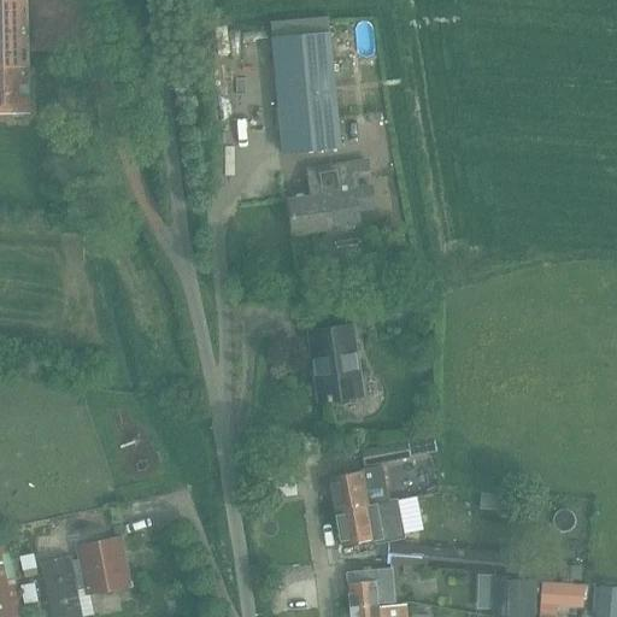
[(0,0),(0,111),(29,110),(27,0),(0,0)]
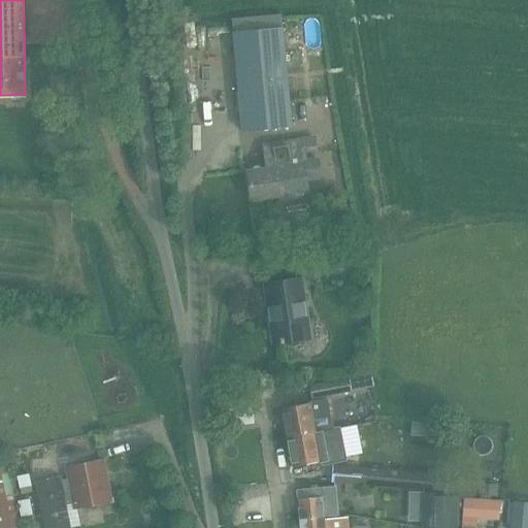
[(281,14),(231,19),(233,32),(242,131),(292,126),(283,27),(281,14)]
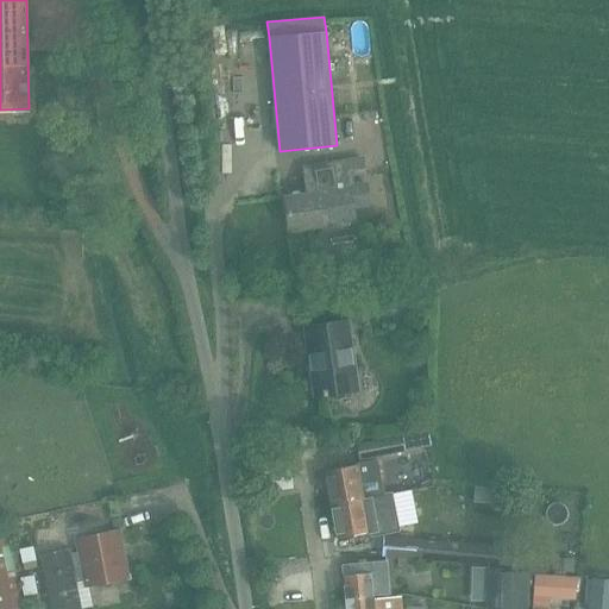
[(314,194),(287,198),(290,230),(324,225),(324,230),(347,226),(346,221),(355,220),(353,207),(358,206),(370,205),(366,177),(364,161),(306,168),(308,187),(313,187),(314,194)]
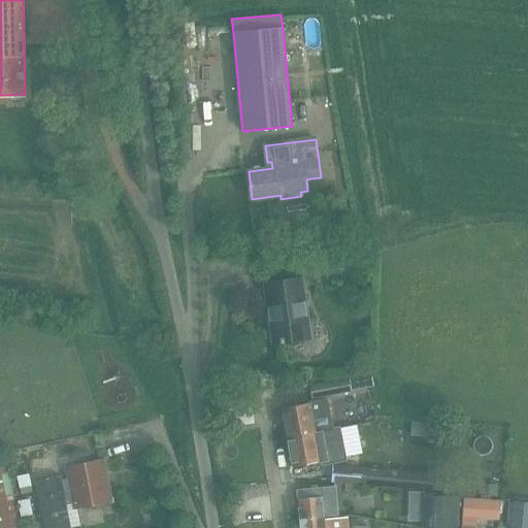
[(333,259),(332,263),(336,267),(347,268),(350,265),(350,260),(333,259)]
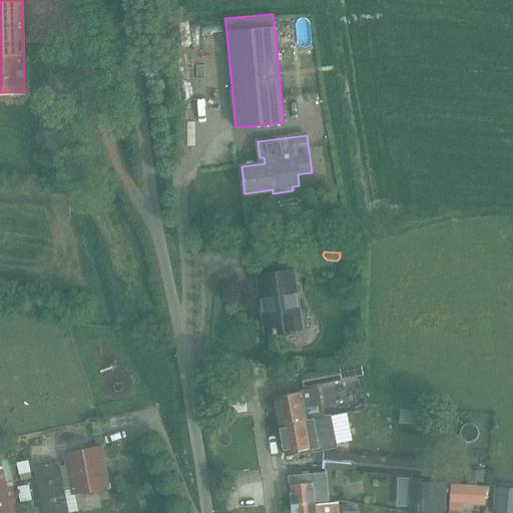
[(258,276),(267,335),(302,330),(293,270),(258,276)]
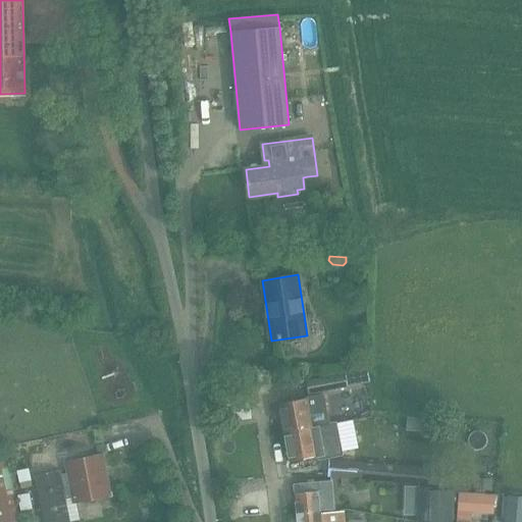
[(326,377),(307,381),(309,394),(329,389),(347,386),(345,374),(326,377)]
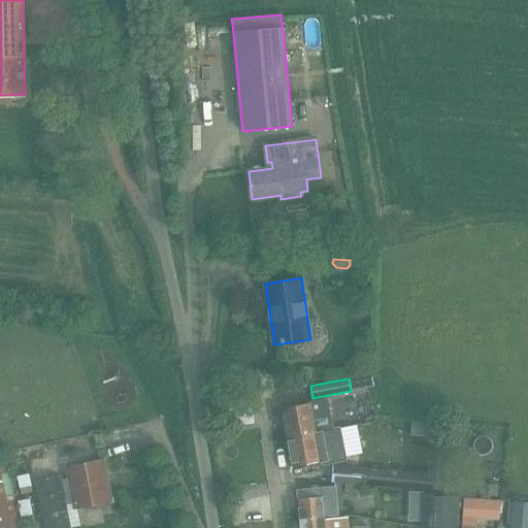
[(282,408),(287,437),(316,432),(314,417),(337,411),(334,398),(282,408)]
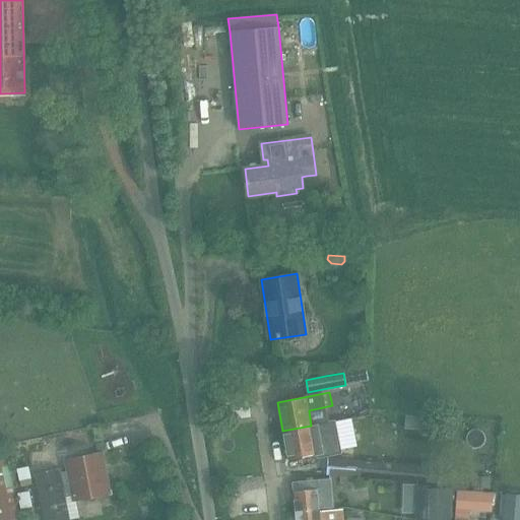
[(434,425),(433,433),(444,434),(445,426),(434,425)]
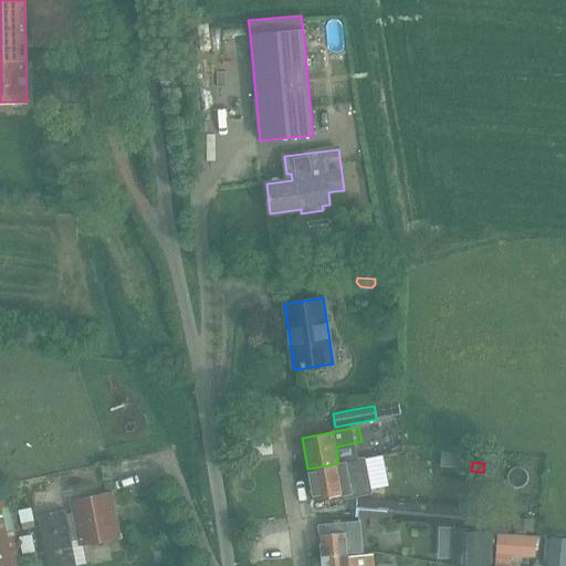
[(338,463),(307,469),(314,500),(369,490),(367,475),(342,480),(338,463)]
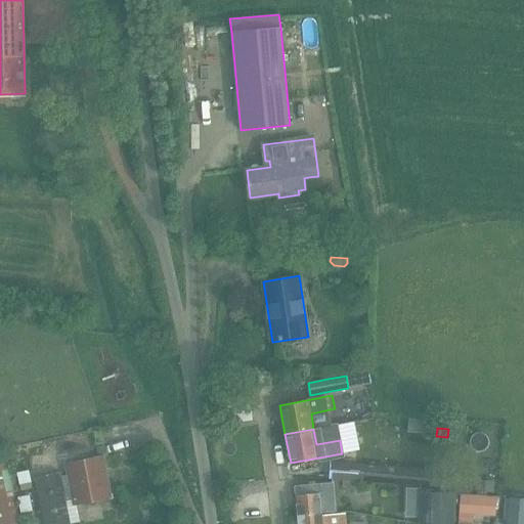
[(69,475),(61,477),(66,501),(74,500),(74,505),(111,497),(102,456),(67,464),(69,475)]
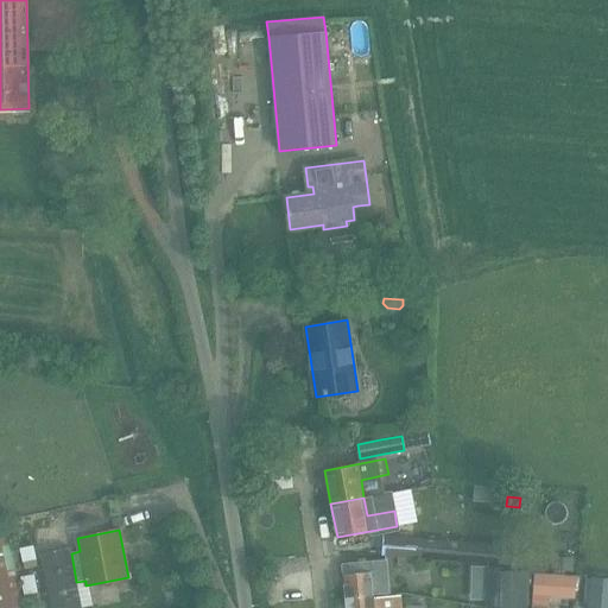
[(0,534),(0,607),(24,607),(10,533),(0,534)]
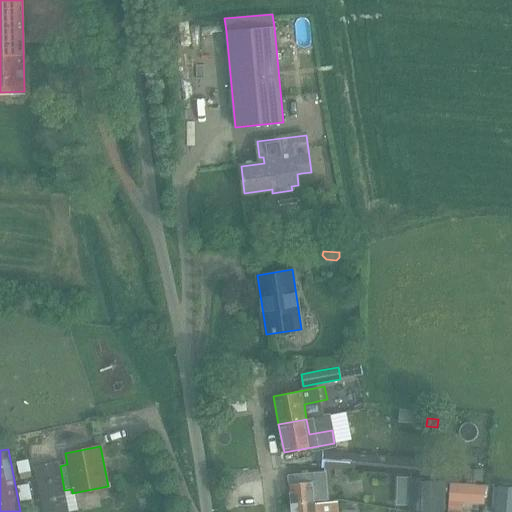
[(333,468),(349,469),(350,453),(323,451),(322,467),(333,468)]
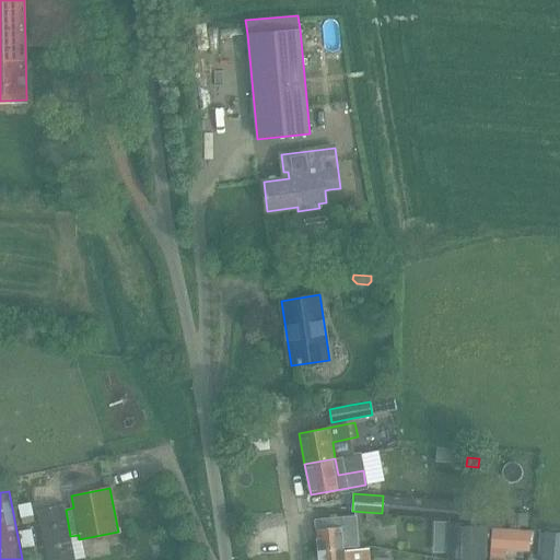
[(74,559),(70,536),(66,510),(65,505),(38,511),(47,559),(74,559)]
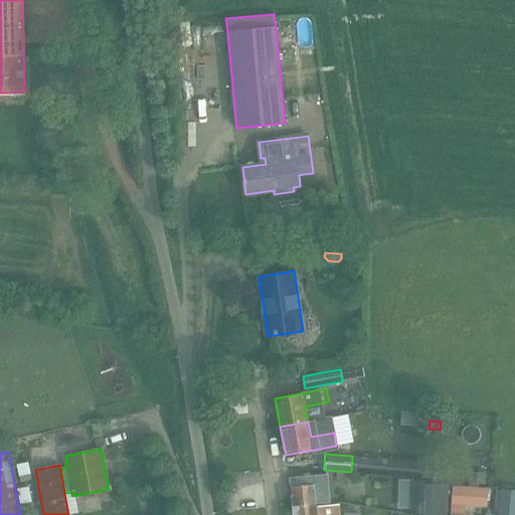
[(467,472),(466,484),(486,485),(486,473),(467,472)]
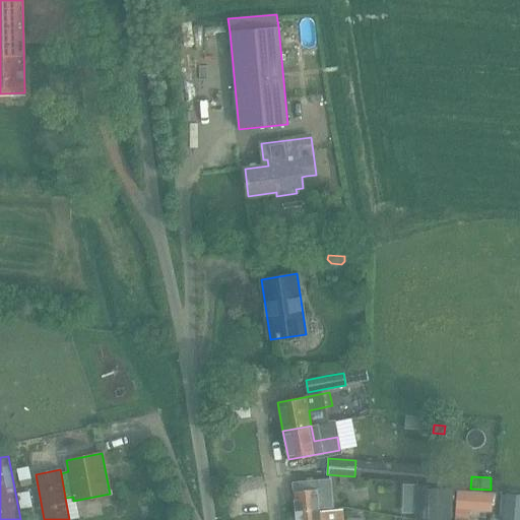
[(294,482),(297,511),(320,508),(320,510),(334,509),(331,479),(294,482)]
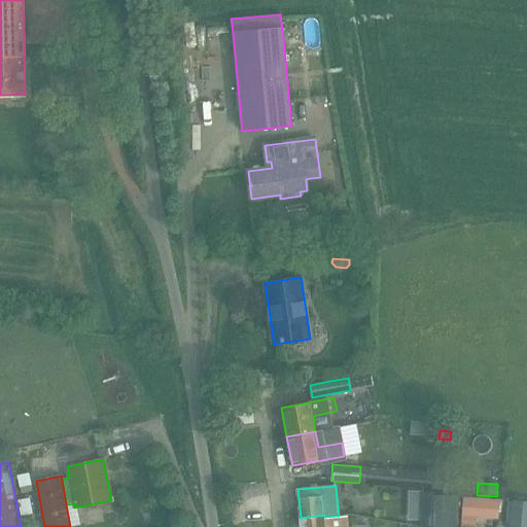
[(410,491),(410,506),(423,506),(423,495),(423,492),(410,491)]
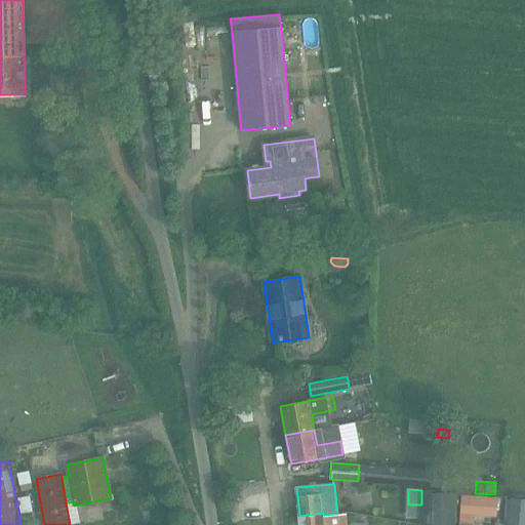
[(421,505),(420,524),(456,524),(457,494),(443,493),(421,493),(421,505)]
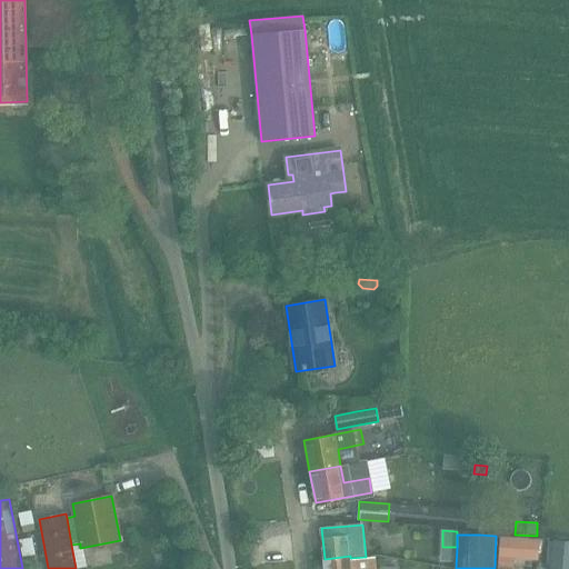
[(500,537),(498,557),(537,559),(538,539),(500,537)]
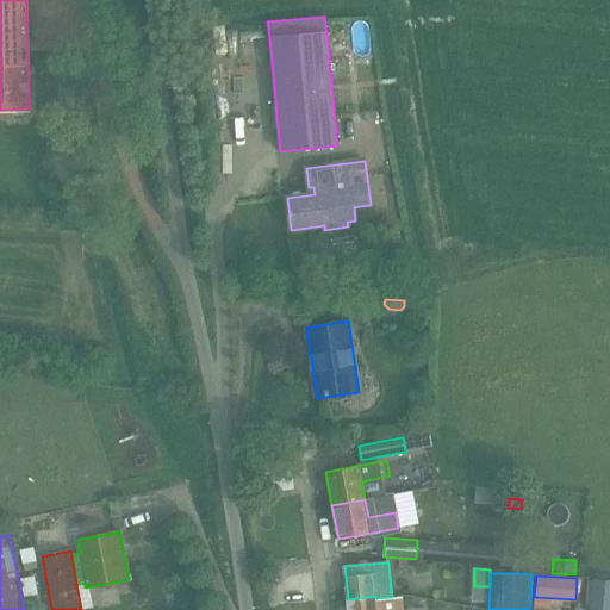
[(592,579),(589,609),(607,609),(609,580),(592,579)]
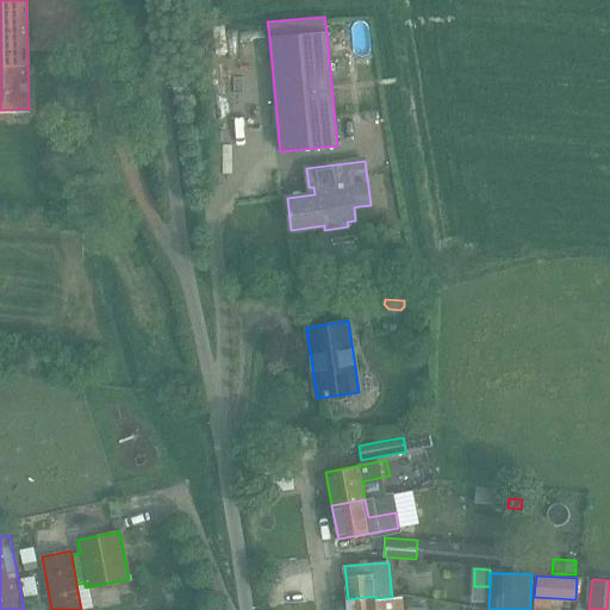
[(375,596),(348,599),(348,609),(402,609),(400,596),(392,597),(375,598),(375,596)]
